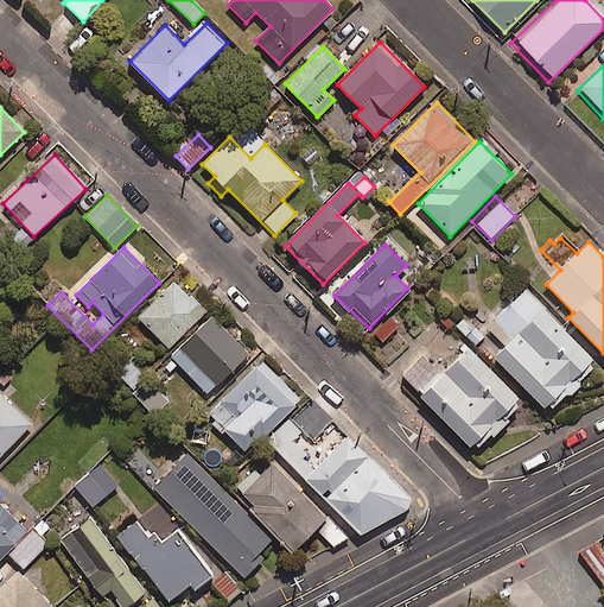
[(205,313),(175,280),(138,317),(170,349),(205,313)]
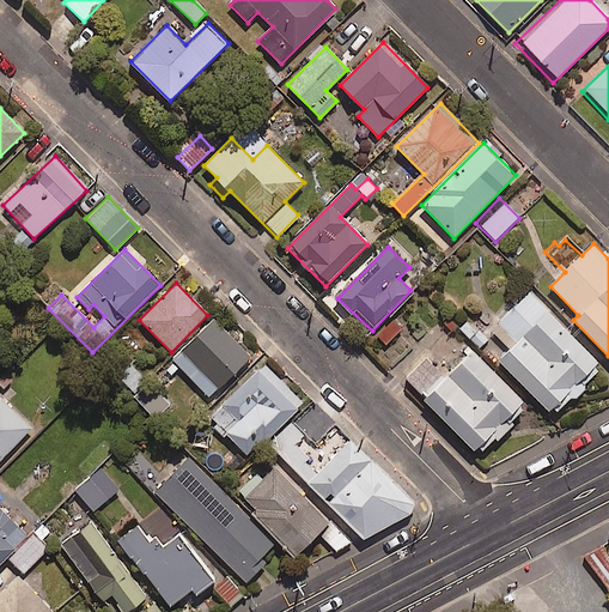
[(603,365),(530,290),(491,329),(511,350),(500,361),(553,414),(603,365)]
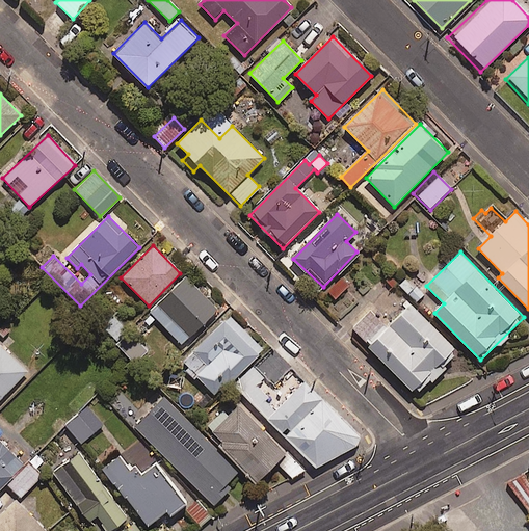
[(424,291),(406,274),(397,284),(415,300),(424,291)]
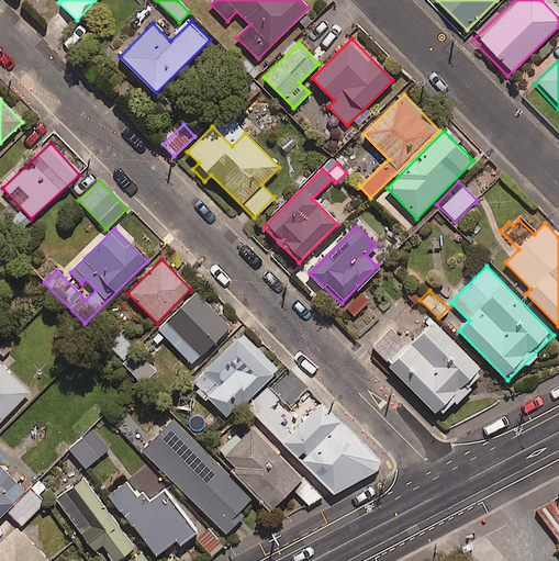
[(230,329),(197,294),(158,328),(191,365),(230,329)]
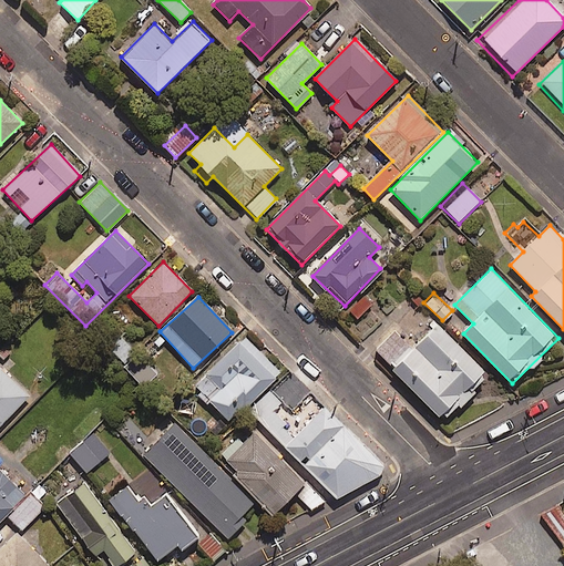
[(413,350),(395,331),(375,351),(445,422),(491,378),(439,326),(413,350)]
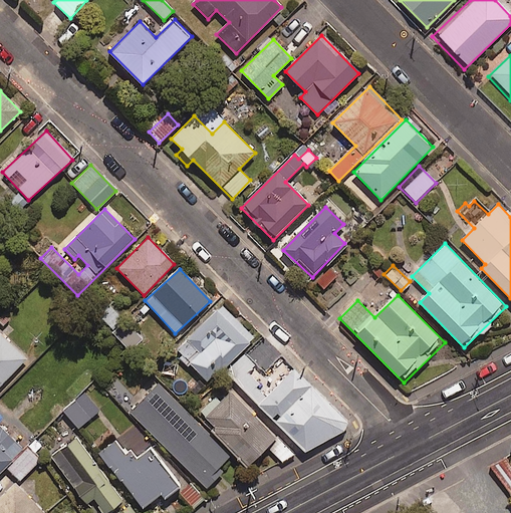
[(221,304),(175,347),(181,353),(177,357),(188,368),(192,365),(209,382),(222,369),(241,351),(254,339),(221,304)]
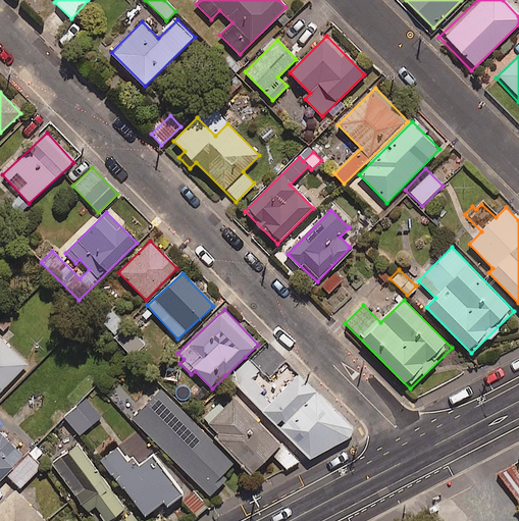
[(114,336),(126,325),(113,311),(101,321),(114,336)]
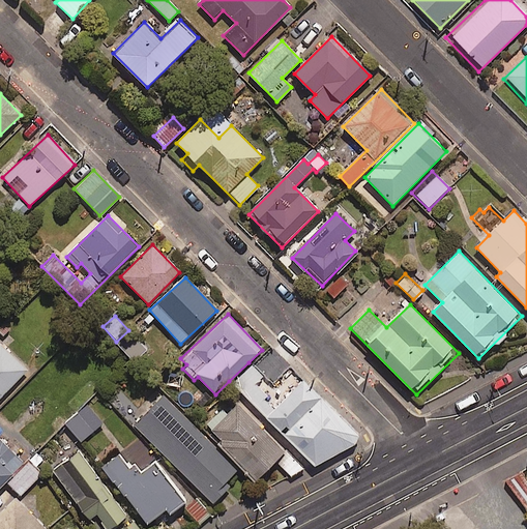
[(128,330),(116,342),(134,361),(146,350),(128,330)]
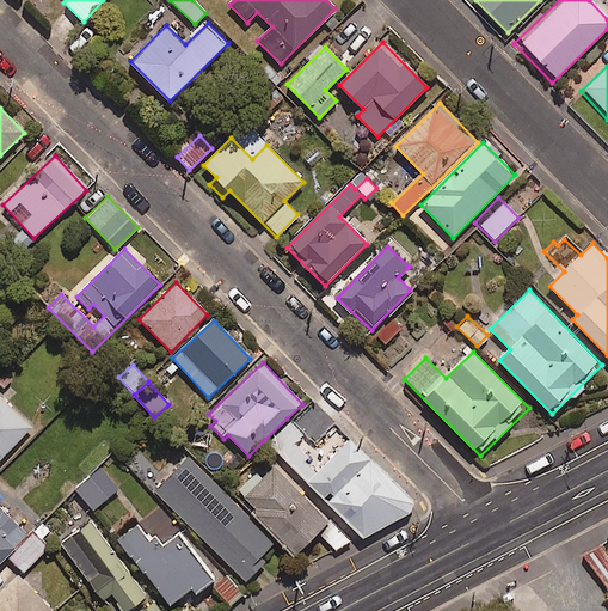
[(0,459),(32,427),(0,395),(0,459)]
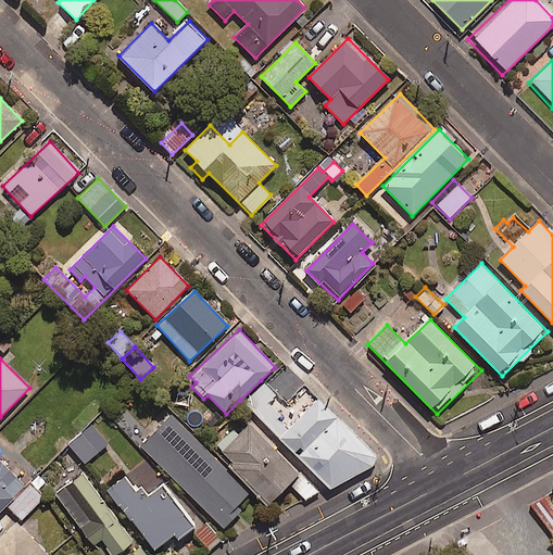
[(261,380),(240,400),(276,437),(285,428),(277,420),(280,417),(267,403),(275,395),(261,380)]
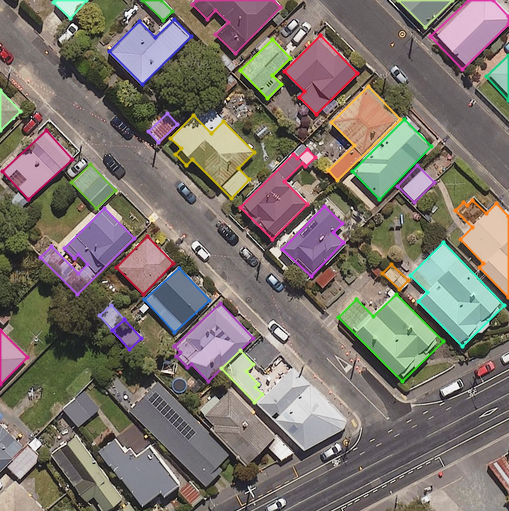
[(347,421),(290,367),(256,403),(306,451),(339,430),(347,421)]
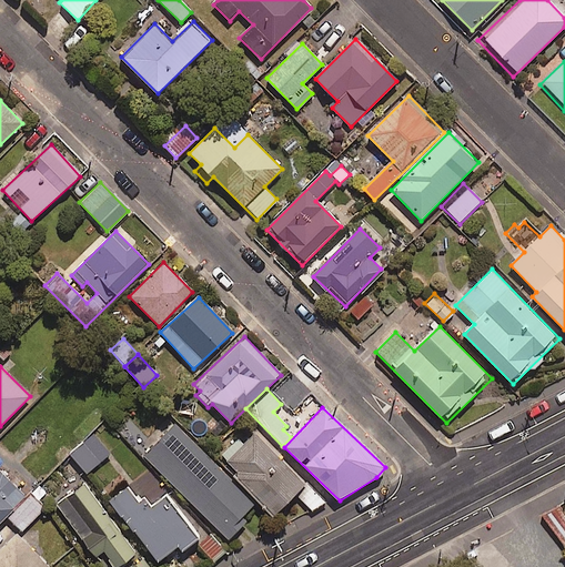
[(144,456),(229,539),(246,522),(242,516),(253,505),(174,426),(144,456)]
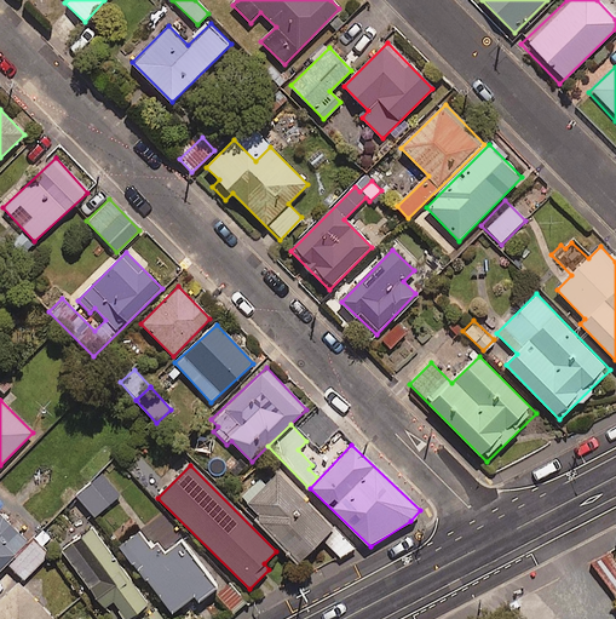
[(119,494),(102,474),(76,496),(93,516),(119,494)]
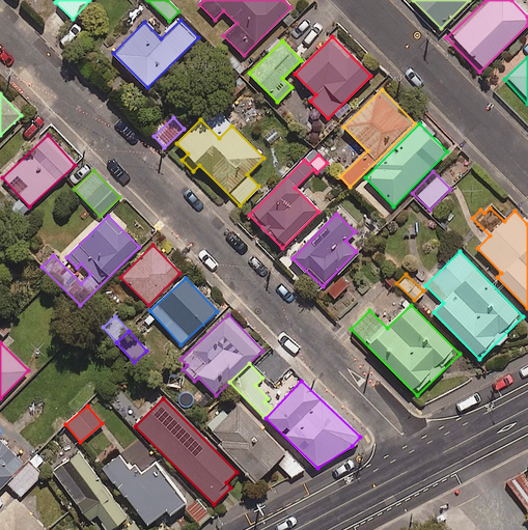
[(203,426),(256,483),(277,464),(292,479),(303,469),(261,423),(258,426),(239,406),(225,417),(220,411),(203,426)]
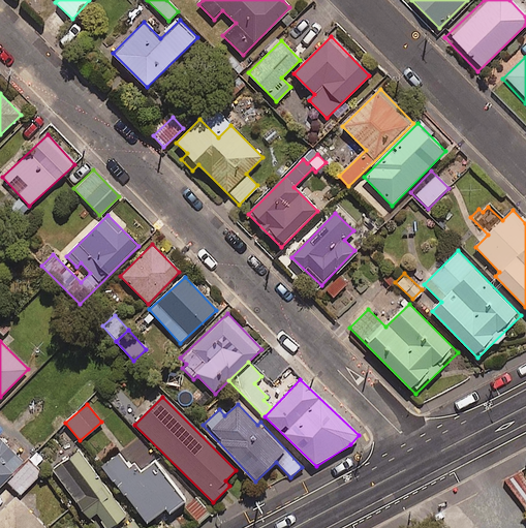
[(36,478),(0,438),(0,488),(7,482),(19,494),(36,478)]
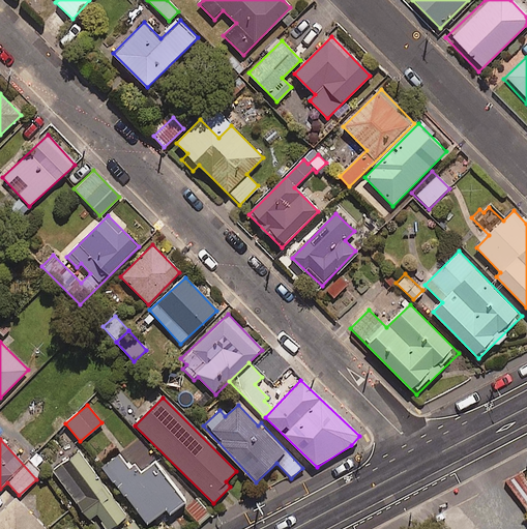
[(112,528),(128,517),(80,452),(54,471),(90,519),(96,513),(107,528),(112,528)]
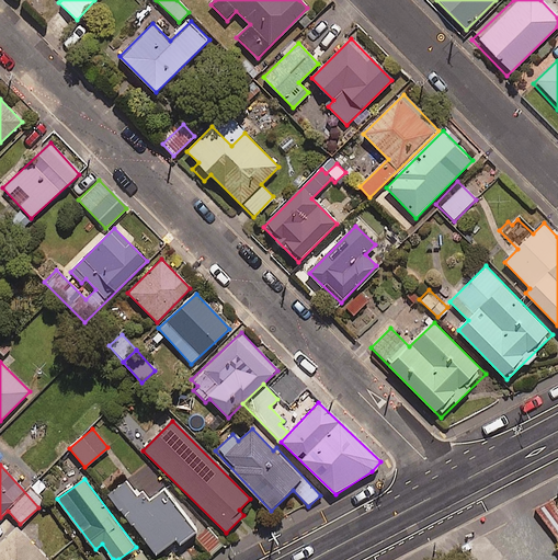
[(145,506),(125,482),(109,495),(158,556),(177,540),(181,546),(196,534),(163,492),(145,506)]
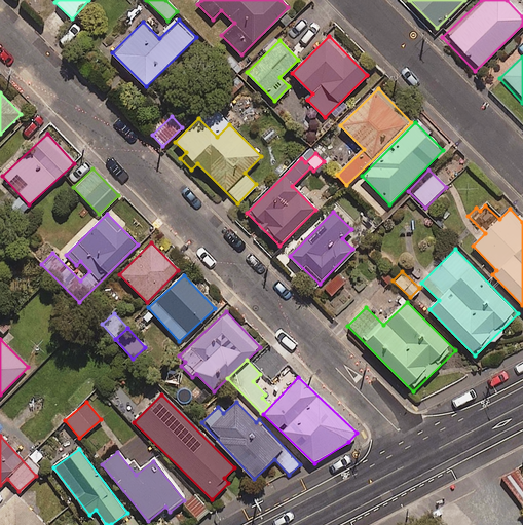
[(522,495),(522,480),(514,466),(500,476),(516,500),(522,495)]
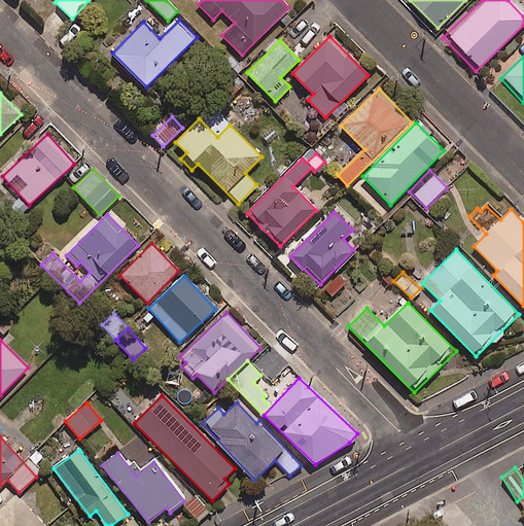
[(44,525),(15,495),(0,510),(0,525),(44,525)]
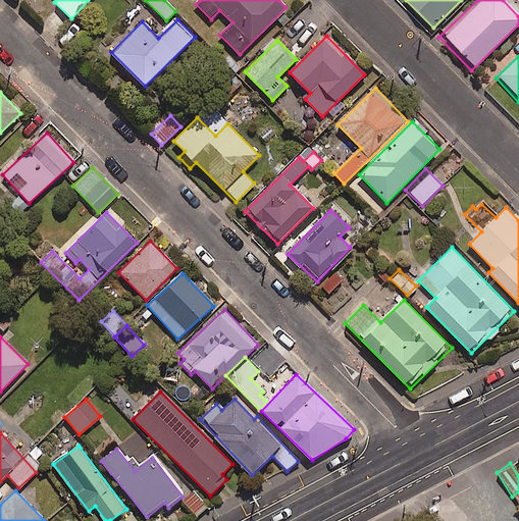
[(208,507),(194,492),(184,503),(198,517),(208,507)]
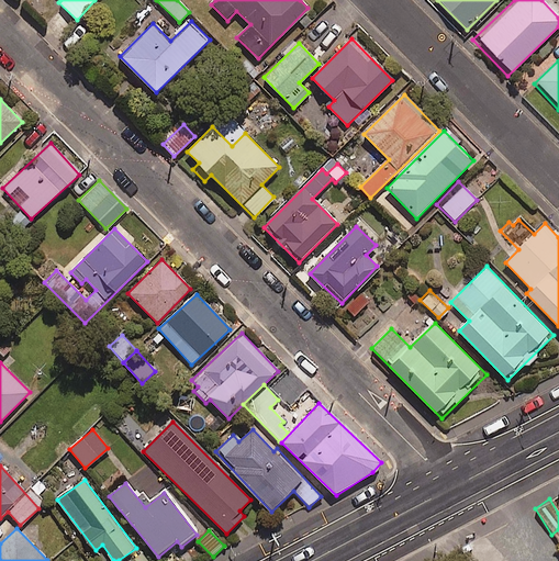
All buildings are outlined.
